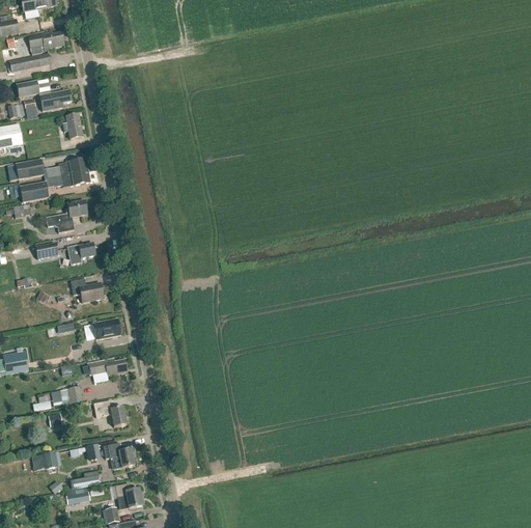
[(21,0),(23,10),(56,4),(55,0),(21,0)]
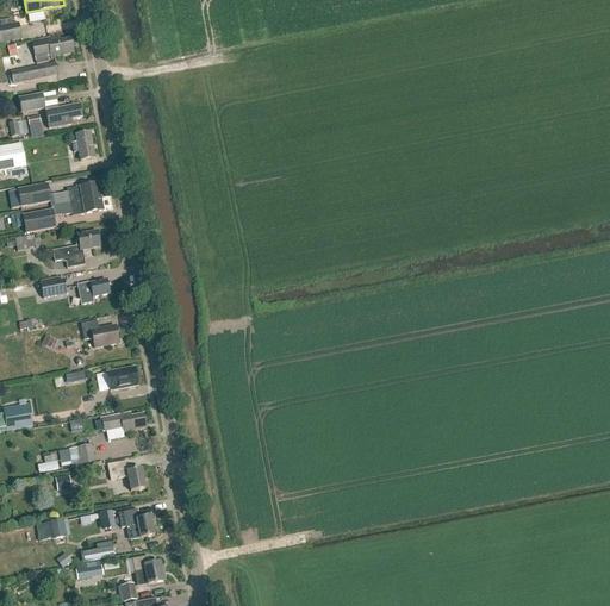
[(0,41),(22,37),(18,20),(0,23),(0,41)]
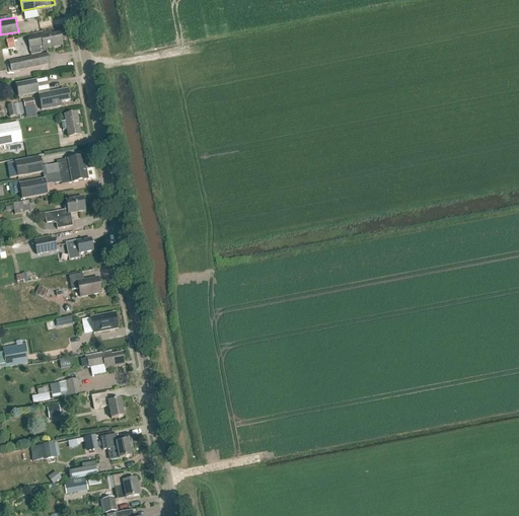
[(51,29),(27,34),(31,53),(41,51),(40,45),(43,44),(43,47),(63,43),(60,29),(51,31),(51,29)]
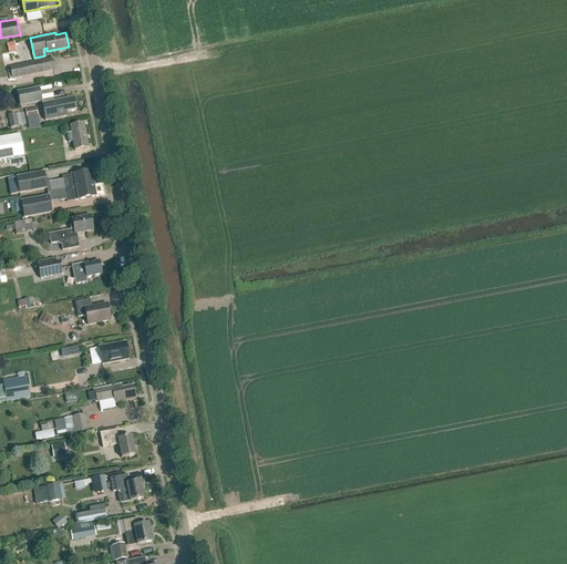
[(13,40),(7,41),(9,51),(16,49),(13,40)]
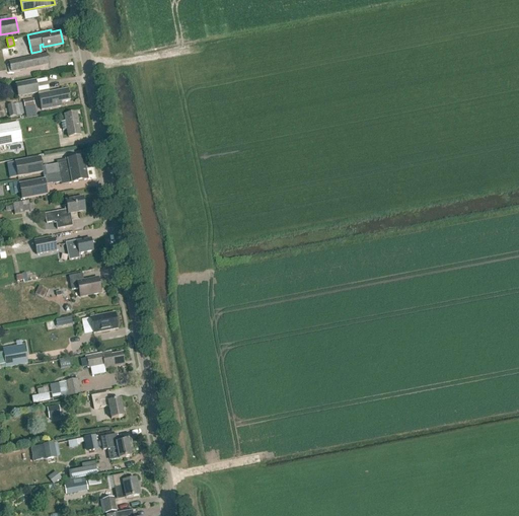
[(49,62),(47,51),(8,59),(10,70),(49,62)]
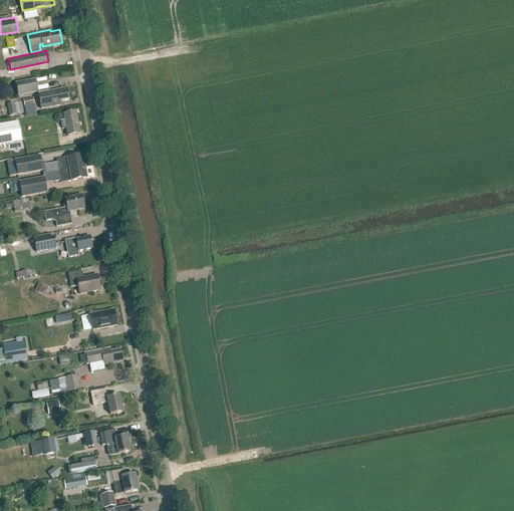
[(17,93),(37,89),(35,76),(15,80),(17,93)]
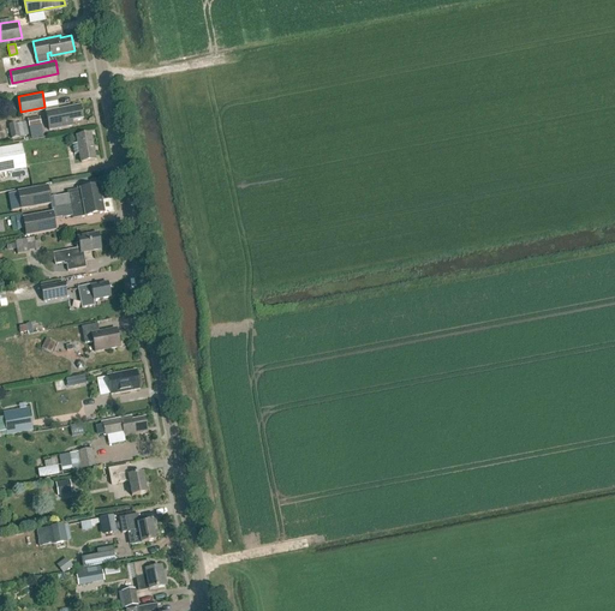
[(49,129),(72,124),(71,119),(83,118),(79,103),(46,111),(49,129)]
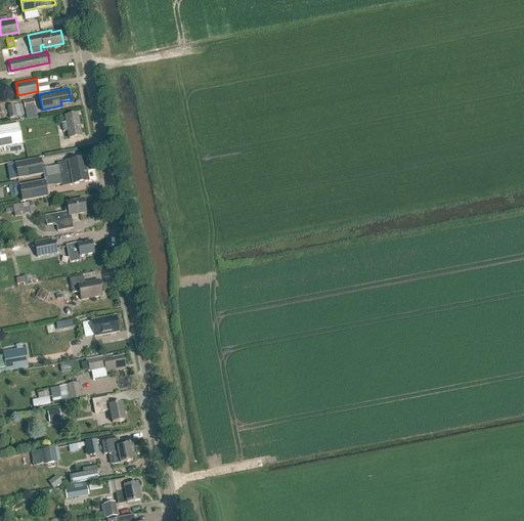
[(9,116),(16,115),(13,102),(6,104),(9,116)]
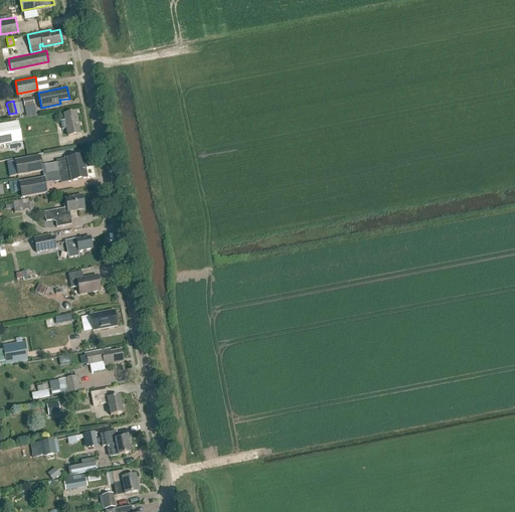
[(79,132),(75,111),(64,113),(65,119),(61,119),(62,127),(66,126),(68,134),(79,132)]
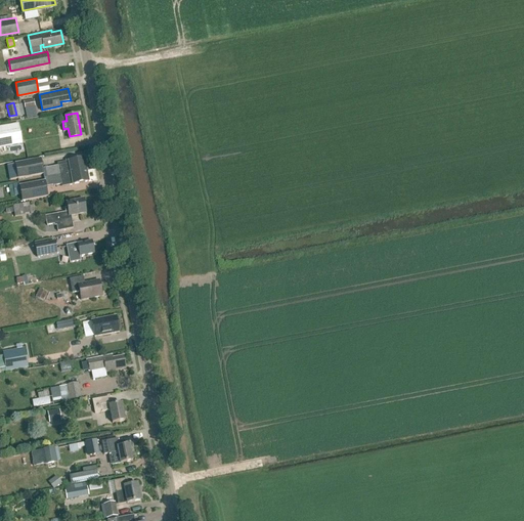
[(0,145),(22,141),(18,122),(0,125),(0,145)]
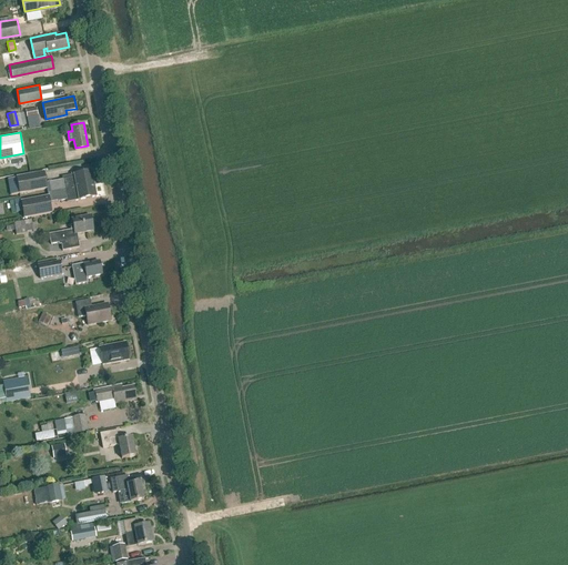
[(19,192),(47,187),(43,169),(16,174),(19,192)]
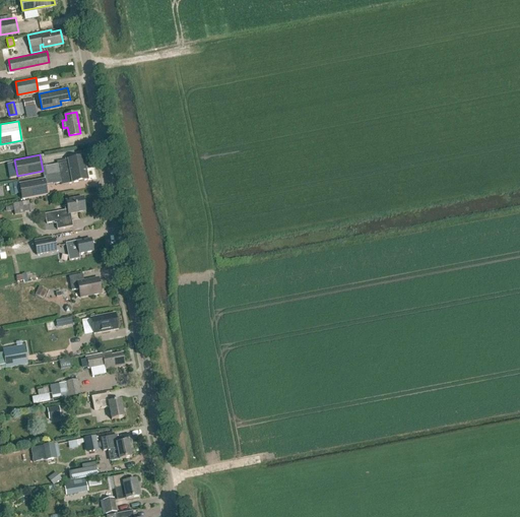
[(60,171),(86,166),(84,154),(70,157),(69,157),(58,159),(60,171)]
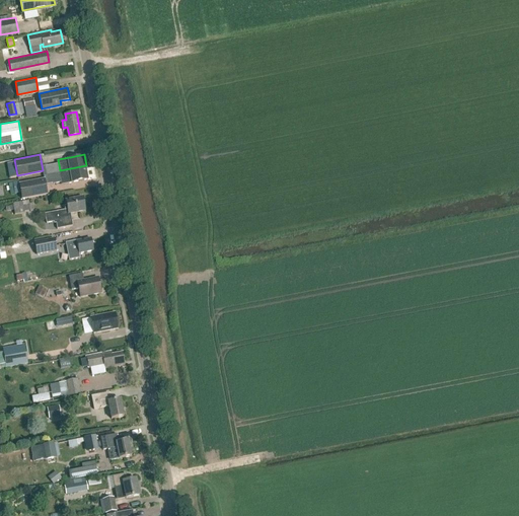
[(86,165),(60,170),(62,182),(88,177),(86,165)]
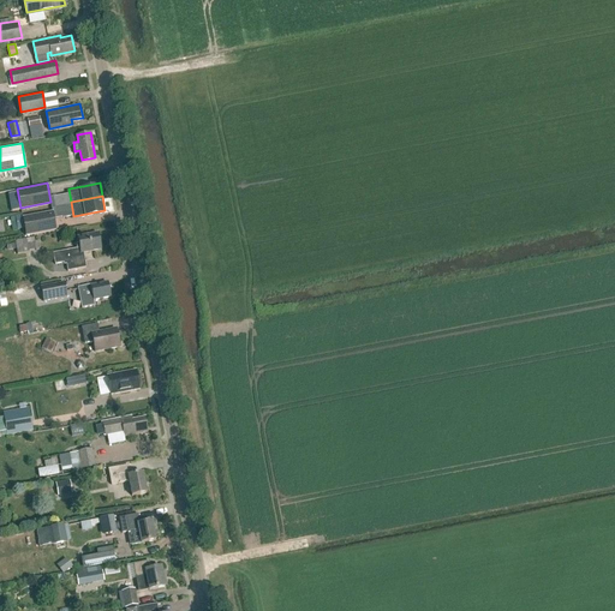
[(25,234),(55,228),(52,209),(22,215),(25,234)]
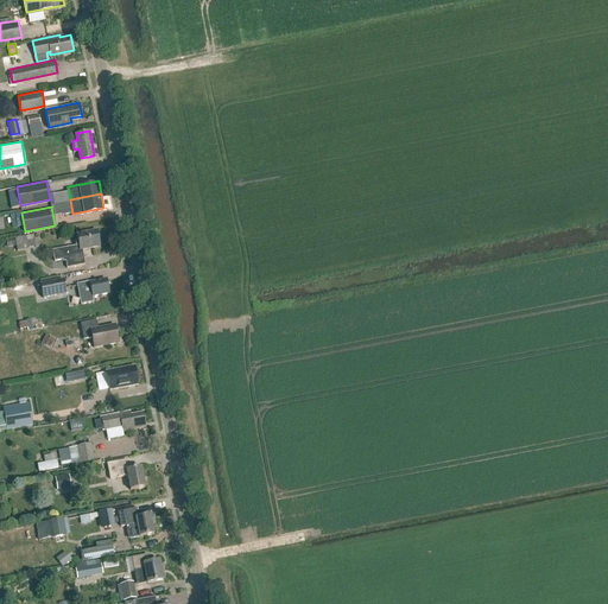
[(80,248),(82,248),(100,245),(96,228),(76,233),(78,243),(68,246),(52,248),(55,260),(65,258),(68,266),(73,265),(86,262),(83,250),(81,250),(80,248)]
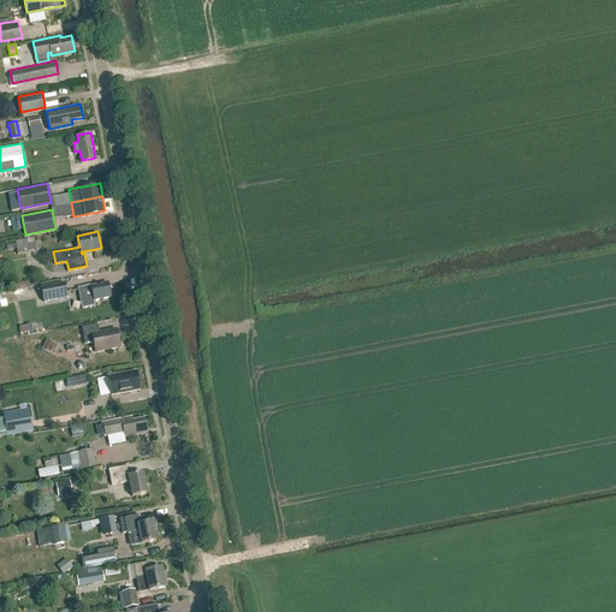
[(34,238),(33,235),(15,238),(17,251),(29,250),(28,248),(36,247),(35,245),(40,245),(39,237),(34,238)]
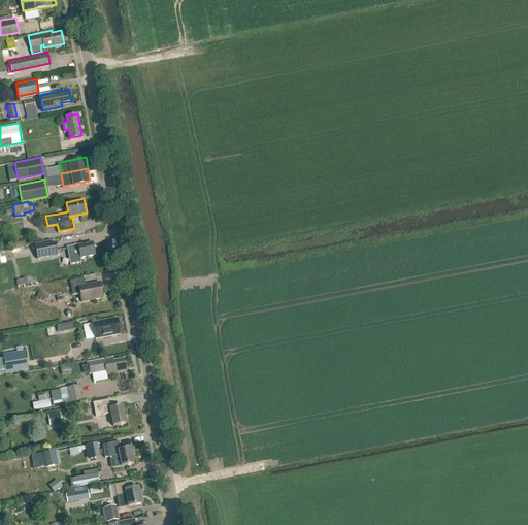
[(36,257),(57,253),(55,240),(34,244),(36,257)]
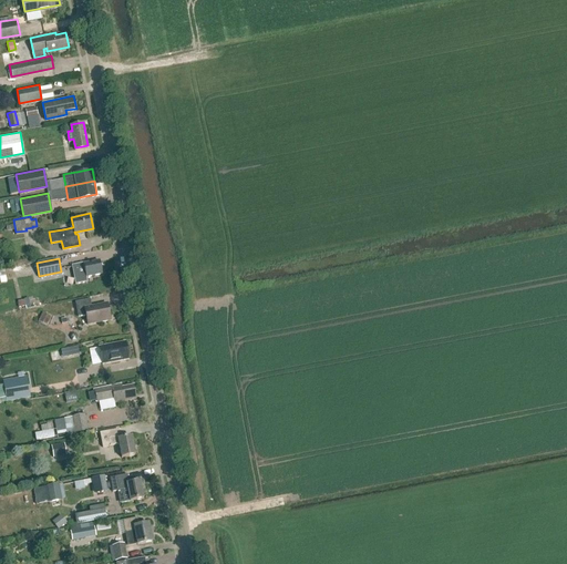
[(102,273),(99,258),(85,260),(72,263),(72,264),(75,283),(86,279),(86,275),(102,273)]
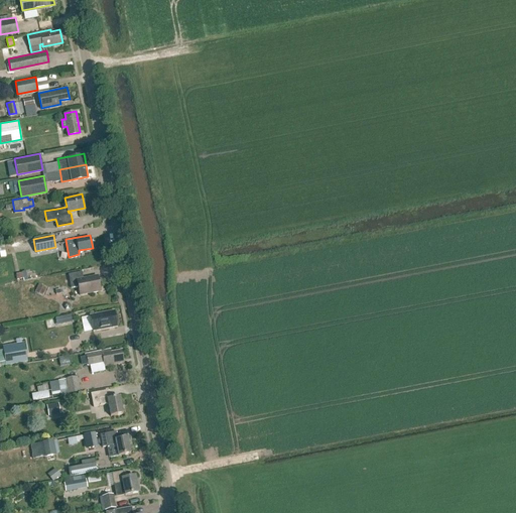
[(83,277),(82,270),(69,273),(71,286),(78,285),(80,293),(101,289),(98,274),(83,277)]
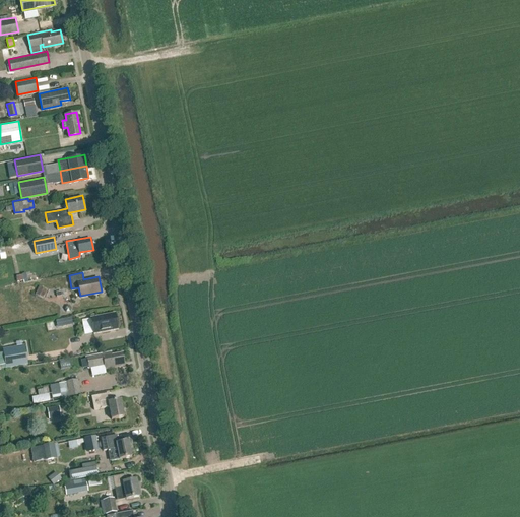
[(40,284),(36,293),(42,296),(46,288),(40,284)]
